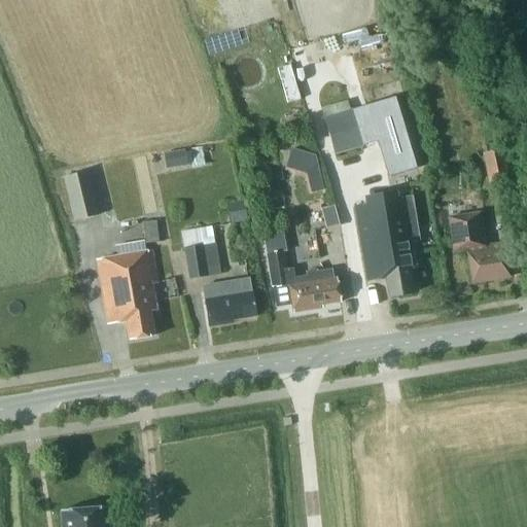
[(278,69),(288,104),(299,101),(289,66),(278,69)]
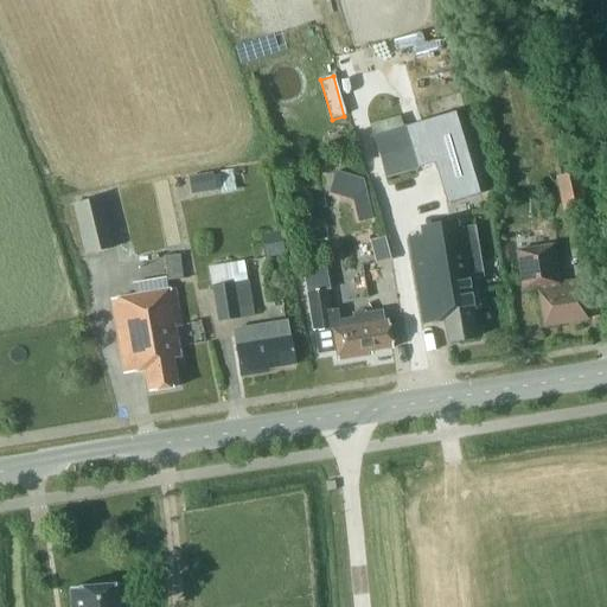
[(460,110),(372,138),(385,177),(441,159),(452,203),(487,193),(460,110)]
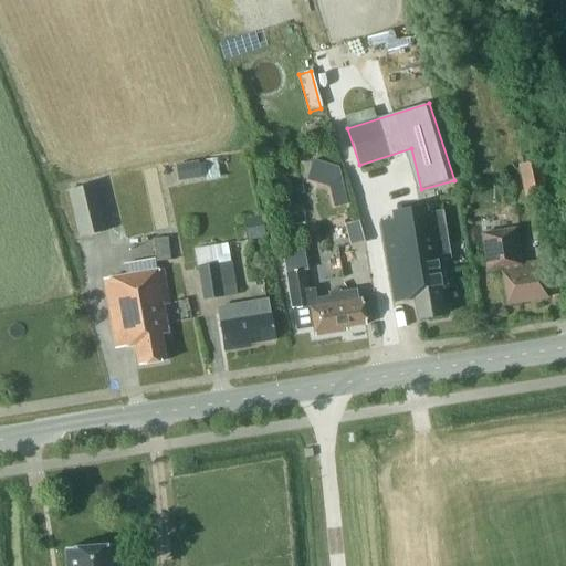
[(337,181),(341,205),(356,202),(349,159),(317,164),(320,184),(337,181)]
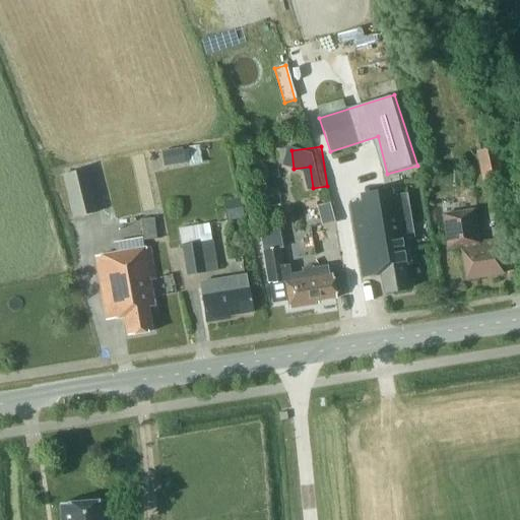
[(476,152),(482,183),(502,179),(496,148),(476,152)]
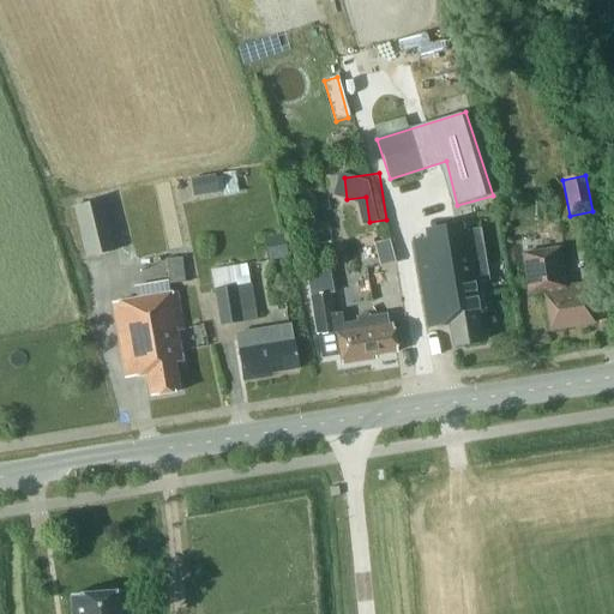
[(220,193),(216,176),(191,180),(193,198),(220,193)]
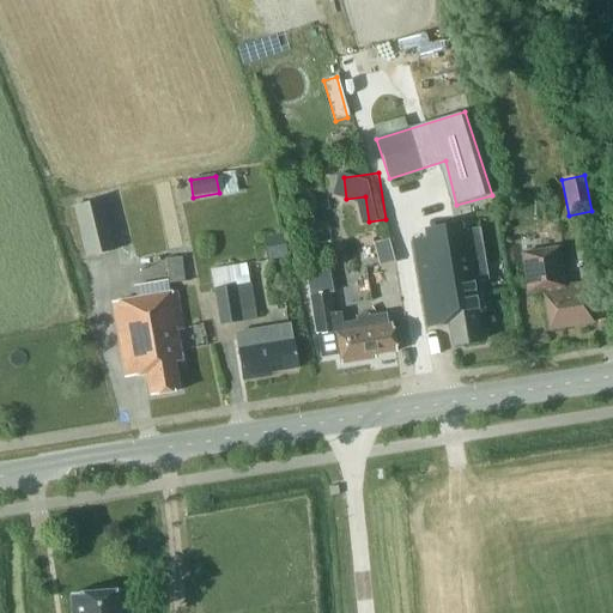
[(73,207),(86,259),(117,252),(104,199),(73,207)]
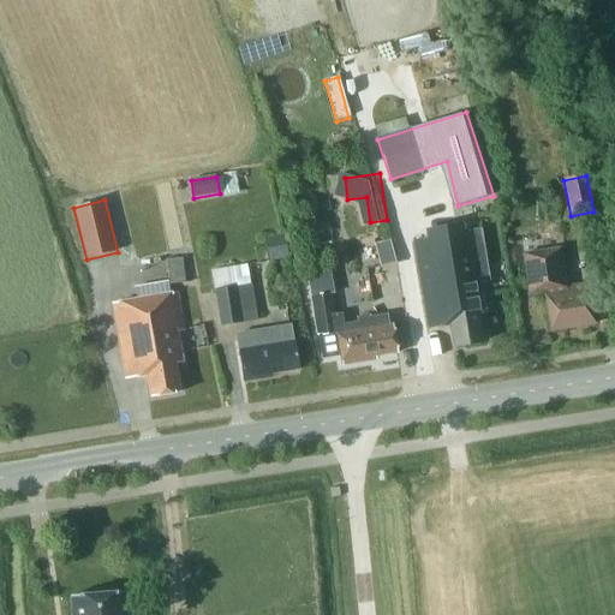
[(481,282),(490,281),(483,230),(416,242),(429,329),(451,326),(454,347),(483,342),(478,315),(485,314),(481,282)]
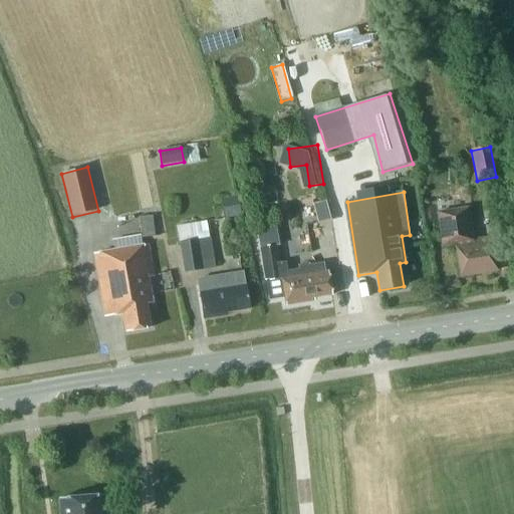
[(225,218),(241,215),(239,204),(238,197),(222,200),(225,216),(225,218)]
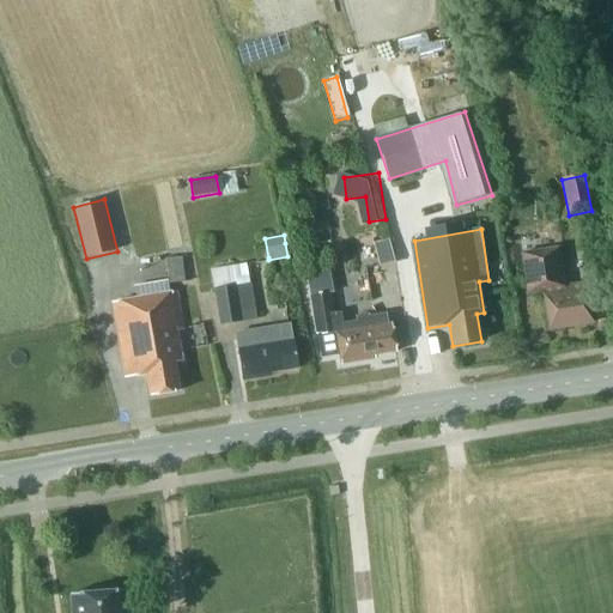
[(565,287),(558,248),(522,254),(528,293),(542,291),(550,331),(594,323),(588,284),(565,287)]
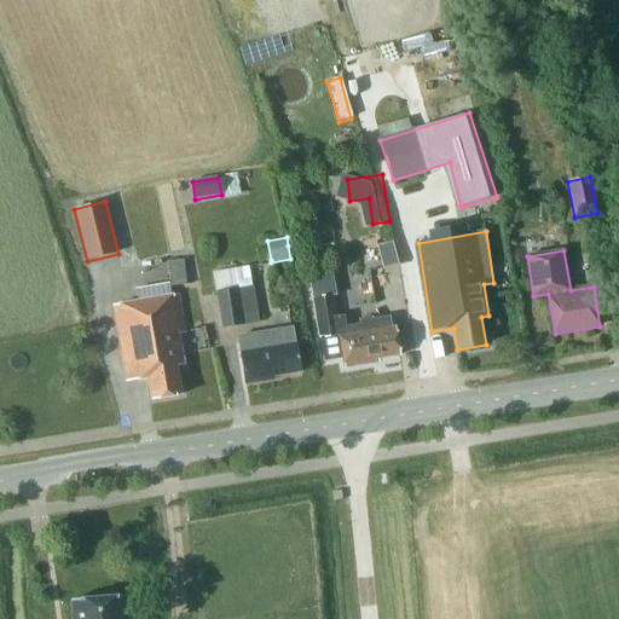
[(168,262),(172,287),(187,284),(184,260),(168,262)]
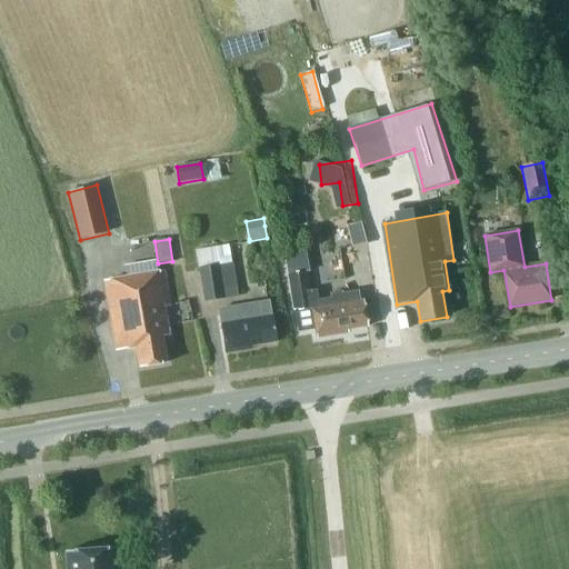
[(205,302),(225,299),(219,268),(200,270),(205,302)]
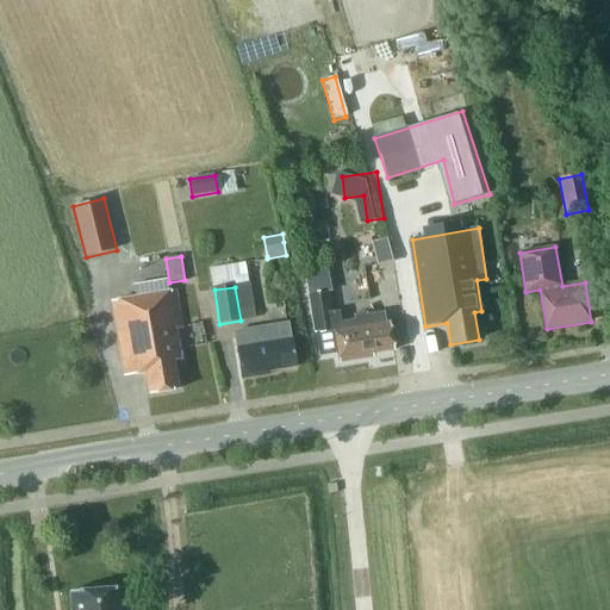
[(147,373),(150,394),(179,390),(174,362),(181,360),(176,330),(182,329),(176,291),(113,302),(125,377),(147,373)]
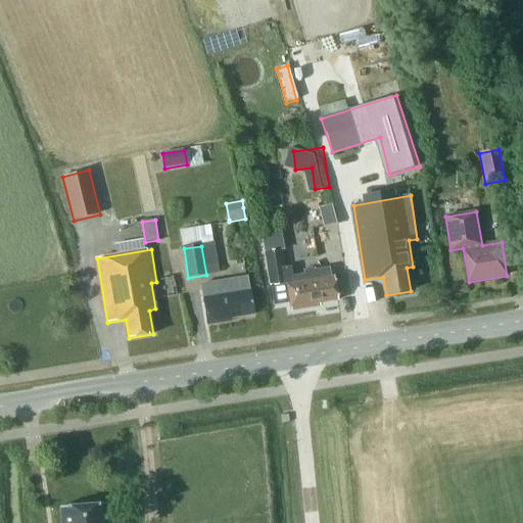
[(290,303),(291,312),(316,307),(316,304),(339,300),(335,277),(331,277),(330,269),(315,272),(315,274),(294,277),(292,267),(284,268),(282,250),(266,253),(274,305),(290,303)]
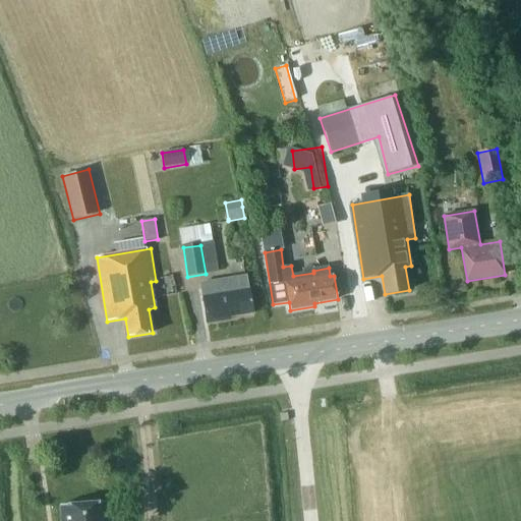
[(249,290),(248,290),(246,276),(201,284),(203,291),(201,291),(208,324),(231,321),(230,317),(253,313),(249,290)]
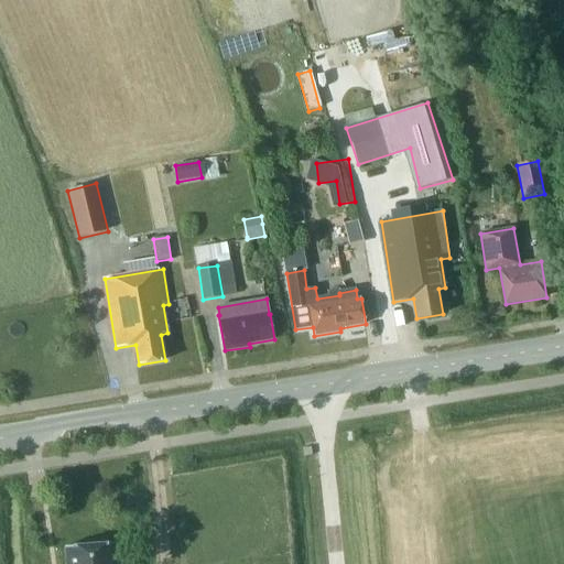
[(117,563),(116,543),(65,548),(66,563),(117,563)]
